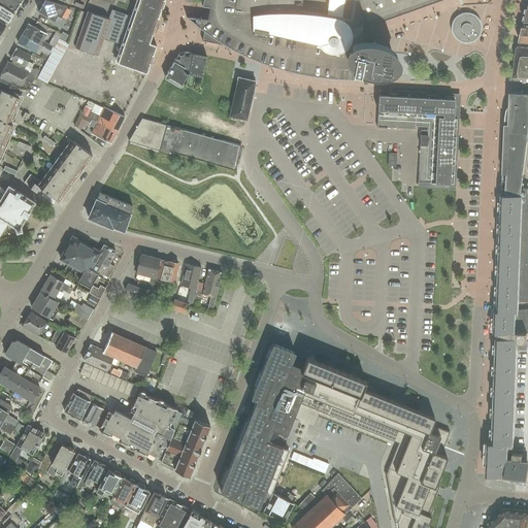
[(0,0),(15,10),(21,0),(0,0)]
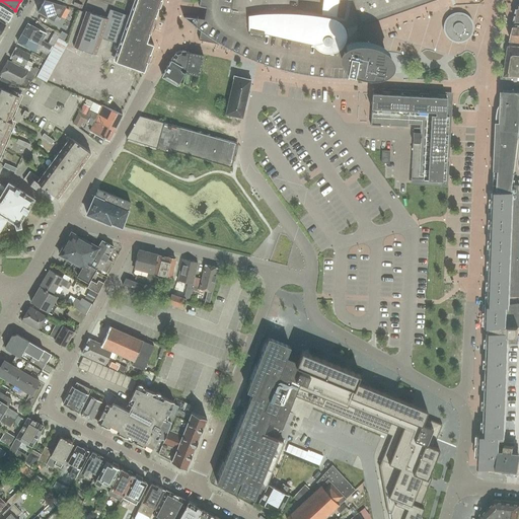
[(40,4),(38,9),(39,10),(38,11),(54,20),(57,15),(60,17),(67,6),(47,0),(46,0),(44,0),(42,5),(40,5),(40,4)]
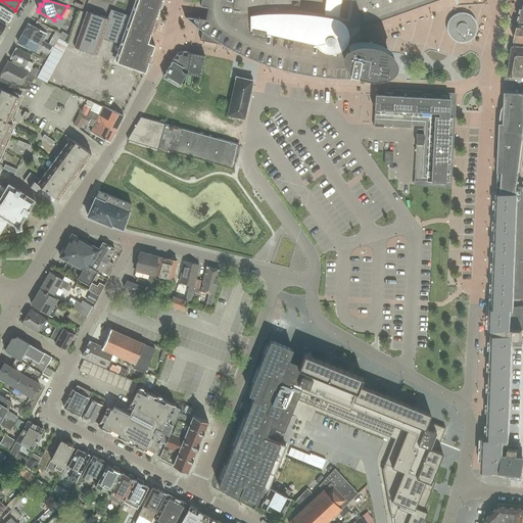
[(61,0),(83,8),(84,5),(73,1),(72,0),(61,0)]
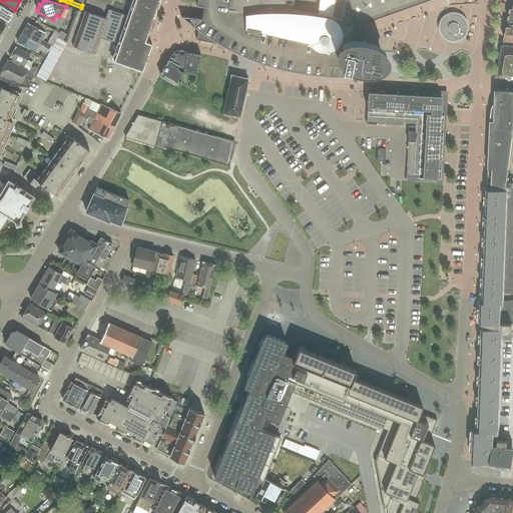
[(145,42),(159,0),(135,0),(129,17),(109,10),(106,19),(85,11),(73,46),(95,54),(101,37),(120,44),(114,61),(142,71),(152,44),(145,42)]
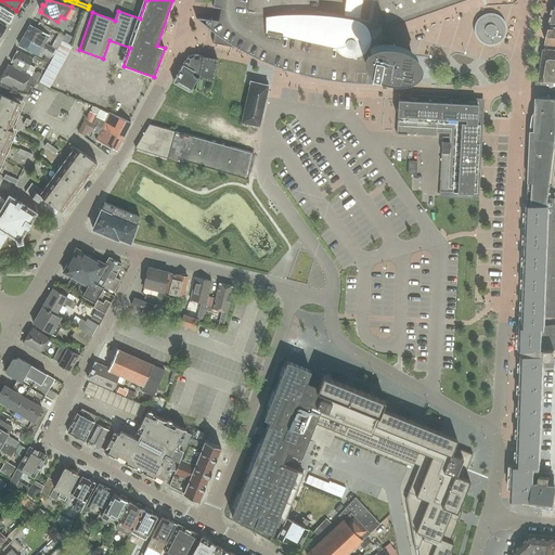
[(217,21),(213,43),(237,48),(236,48),(244,51),(244,50),(278,56),(279,50),(283,51),(288,52),(285,68),(284,69),(296,73),(308,76),(320,78),(332,80),(344,81),(357,82),(370,84),(384,84),(397,82),(410,81),(409,80),(408,61),(409,61),(409,60),(408,60),(373,49),(374,38),(374,28),(386,24),(452,0),(214,0),(213,7),(224,9),(222,21),(219,20),(219,21),(217,21)]
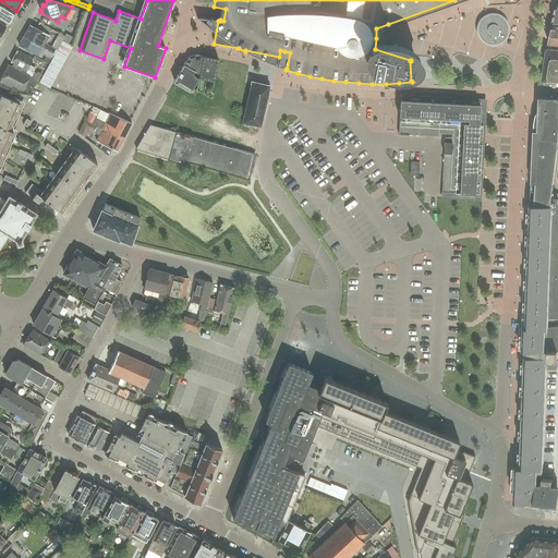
[(0,19),(9,24),(15,14),(0,4),(0,19)]
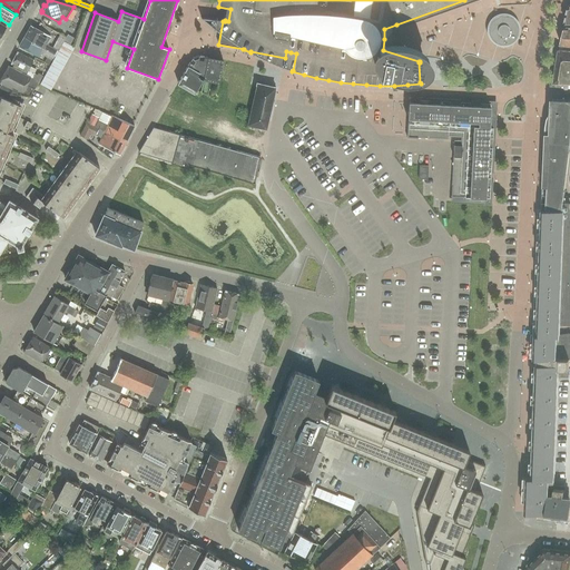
[(511,19),(501,17),(491,22),(490,33),(497,42),(507,45),(516,39),(518,28),(511,19)]
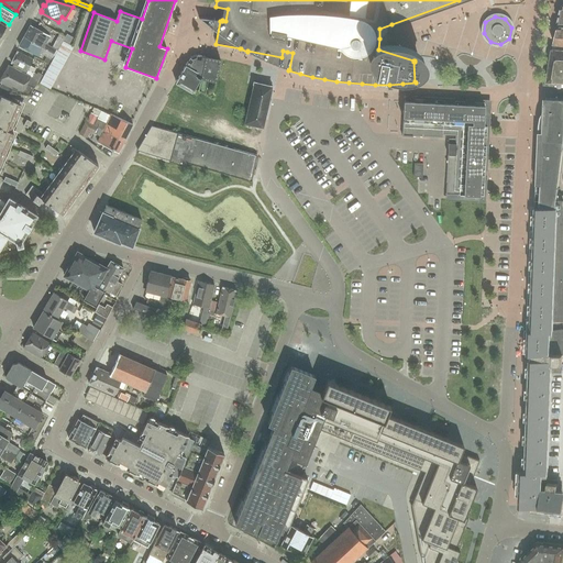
[(214,20),(199,18),(212,29),(213,29),(212,28),(214,20)]
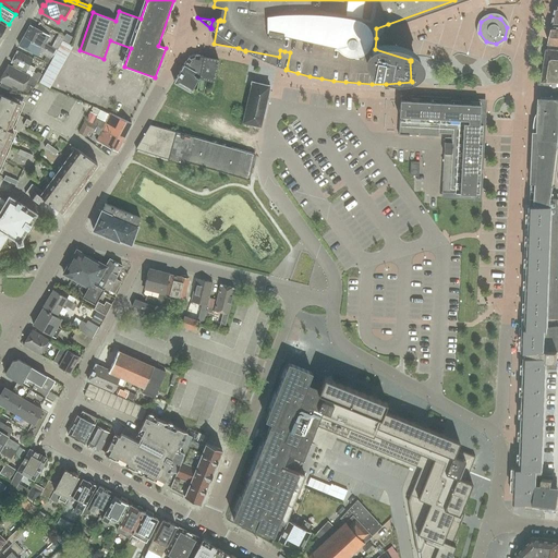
[(53,55),(56,49),(46,44),(50,36),(31,25),(24,37),(36,44),(35,45),(43,49),(43,48),(53,55)]
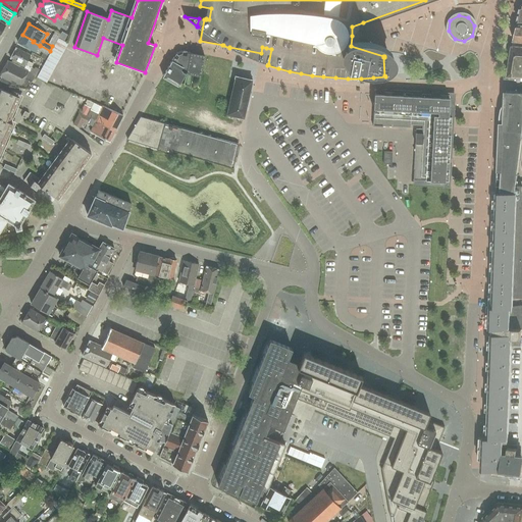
[(521,27),(516,27),(513,41),(521,41),(521,27)]
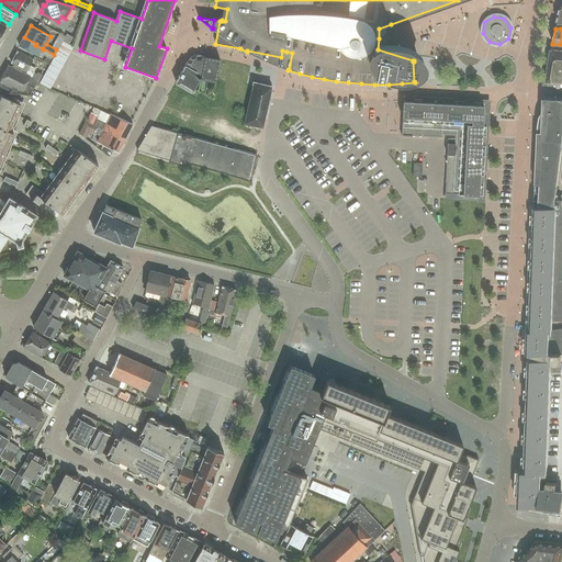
[(51,59),(54,55),(43,48),(43,49),(35,45),(36,44),(24,37),(19,46),(38,57),(41,54),(51,59)]
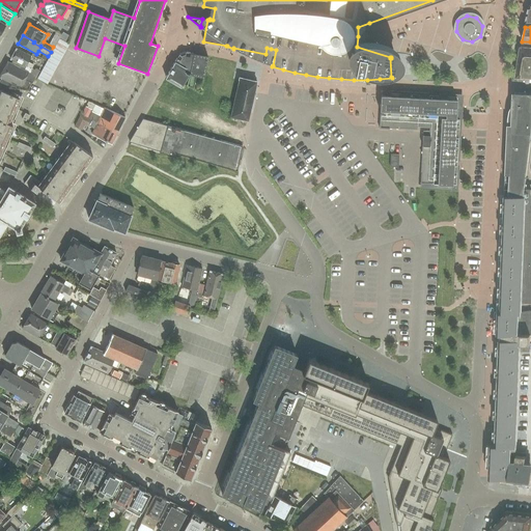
[(48,84),(70,45),(59,39),(37,79),(48,84)]
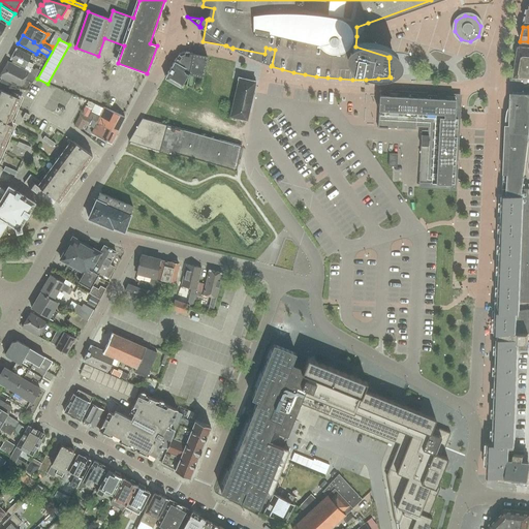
[(455,40),(450,40),(449,48),(452,48),(452,54),(467,56),(469,41),(455,39),(455,40)]
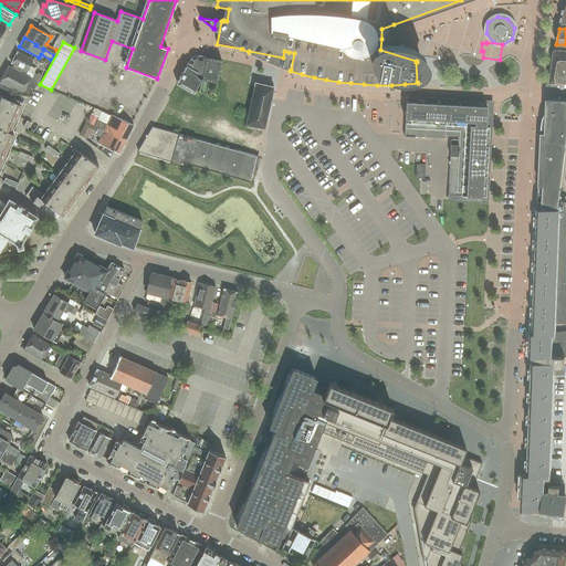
[(565,51),(559,51),(555,51),(554,59),(551,82),(565,83),(565,51)]
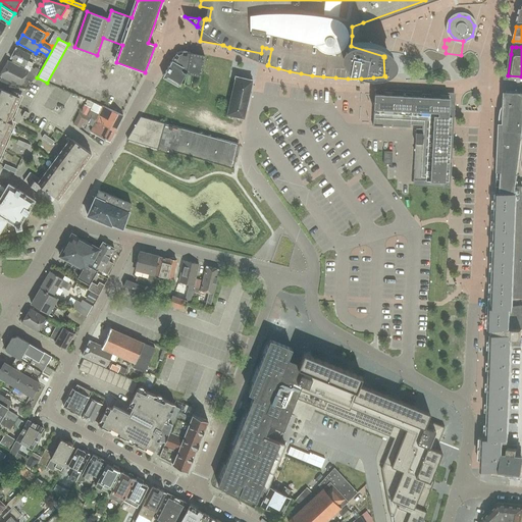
[(11,62),(36,74),(37,74),(39,69),(36,67),(35,69),(32,67),(33,65),(28,62),(31,55),(16,48),(10,58),(13,59),(11,62)]
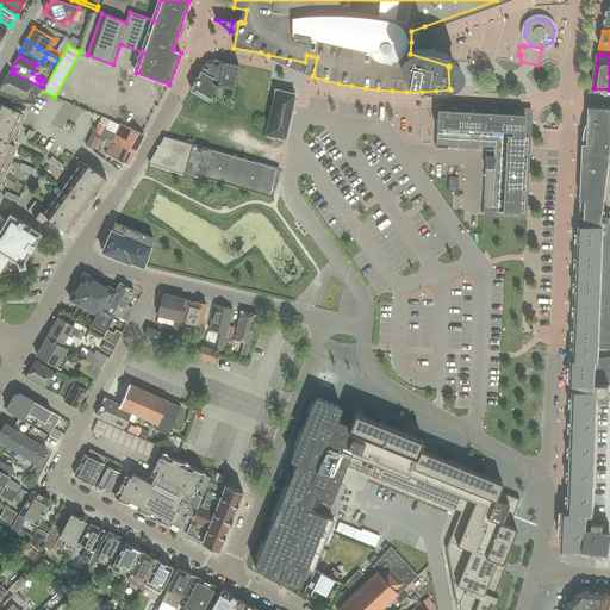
[(216,99),(223,63),(212,61),(207,62),(191,91),(212,103),(215,100),(218,101),(216,99)]
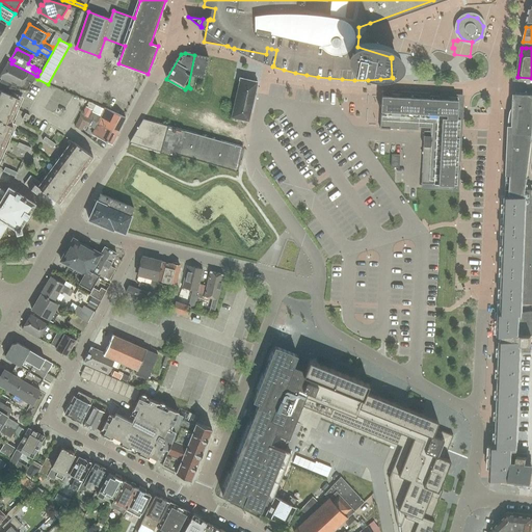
[(204,78),(208,57),(194,55),(188,86),(190,88),(193,88),(196,76),(204,78)]
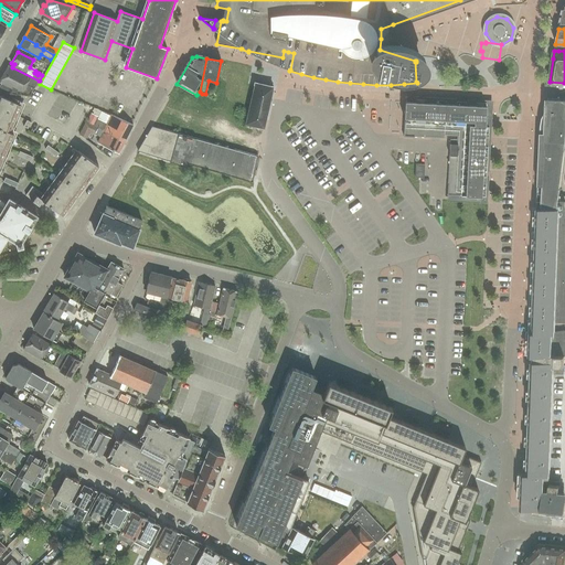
[(39,81),(12,67),(9,65),(0,81),(0,83),(1,84),(0,85),(0,92),(17,95),(18,88),(23,92),(23,91),(28,93),(29,93),(31,87),(34,88),(39,81)]
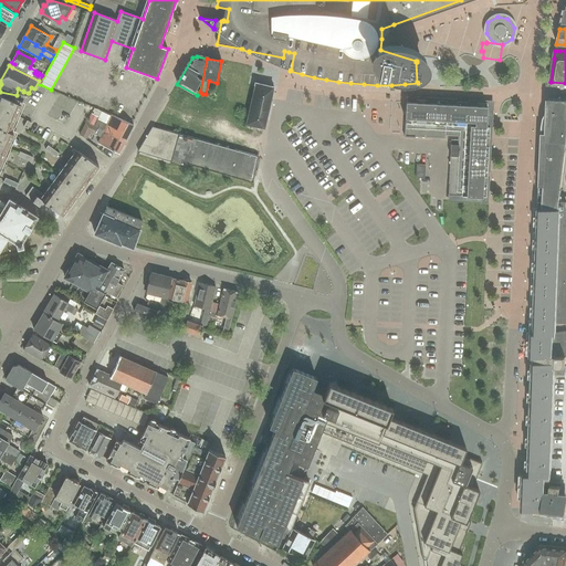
[(252,98),(245,124),(264,128),(266,119),(273,87),(255,83),(252,98)]
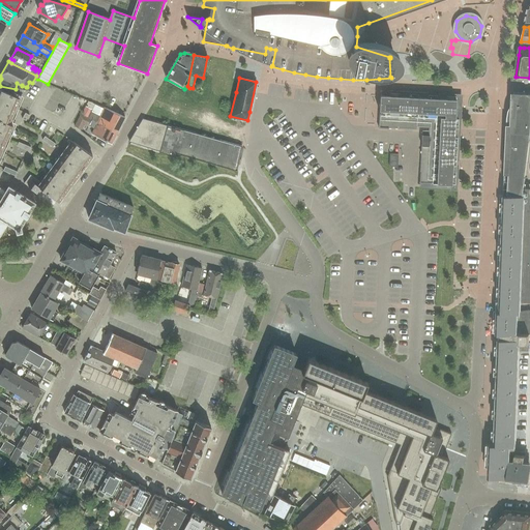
[(9,124),(21,96),(11,92),(10,94),(0,89),(0,155),(12,126),(9,124)]
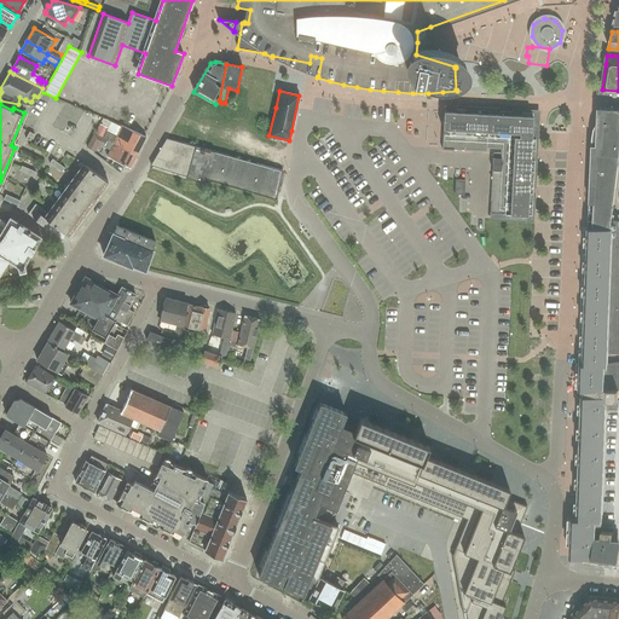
[(618,220),(612,220),(618,165),(618,109),(599,109),(597,122),(594,129),(593,138),(589,227),(618,229),(618,220)]
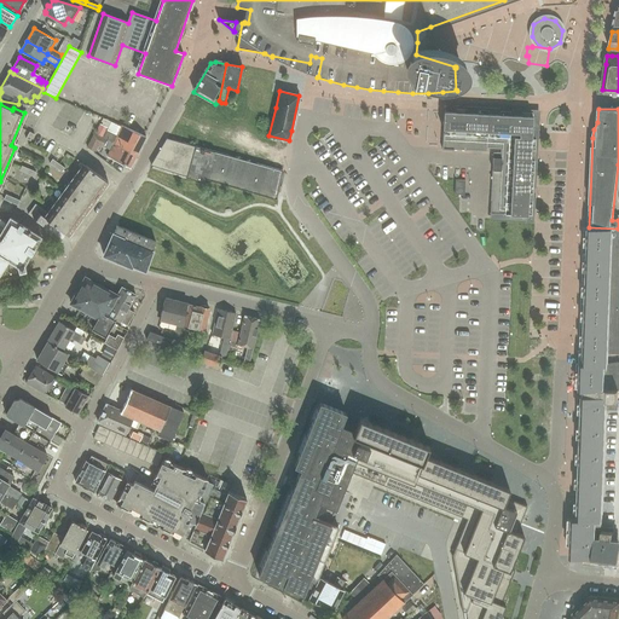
[(505,203),(504,210),(528,212),(533,117),(444,111),(443,129),(443,149),(443,150),(461,151),(472,151),(482,152),(486,152),(486,149),(501,149),(501,152),(501,158),(493,158),(491,190),(491,202),(505,203)]
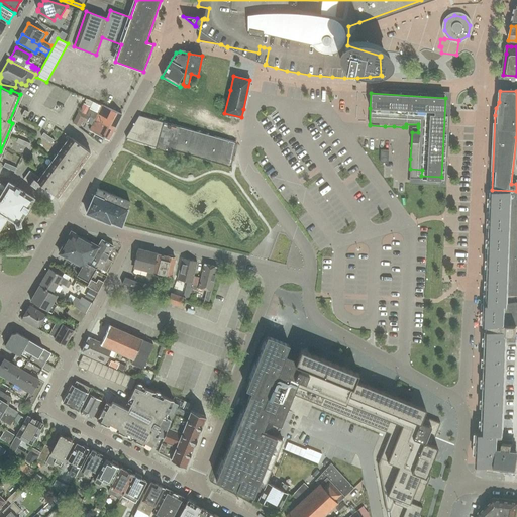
[(79,111),(79,112),(86,115),(89,109),(90,107),(84,104),(83,104),(79,111)]
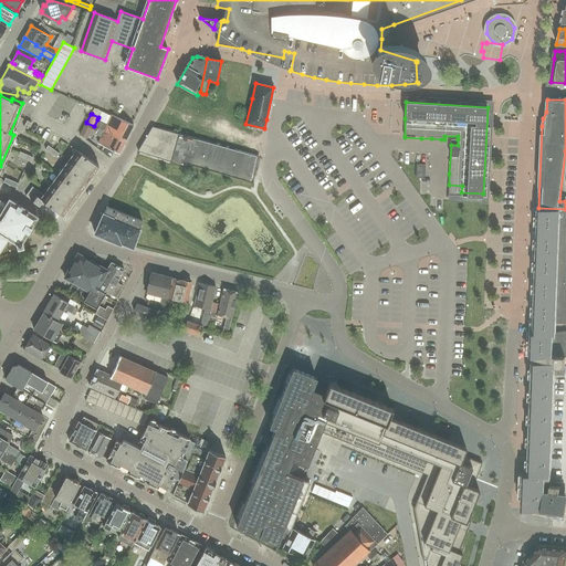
[(134,125),(112,115),(107,124),(97,119),(94,126),(98,128),(125,142),(134,125)]
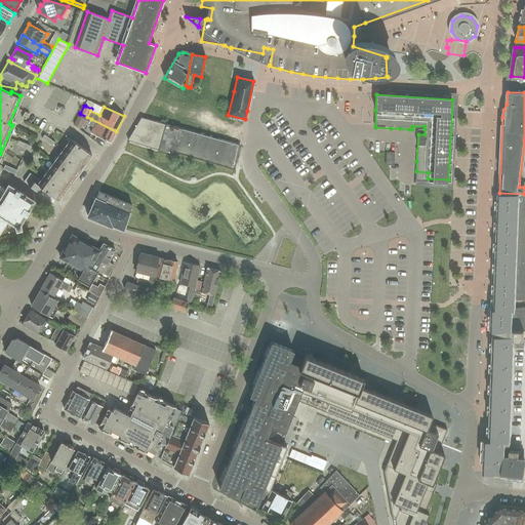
[(80,114),(74,125),(80,128),(83,123),(88,125),(91,119),(87,117),(80,114)]
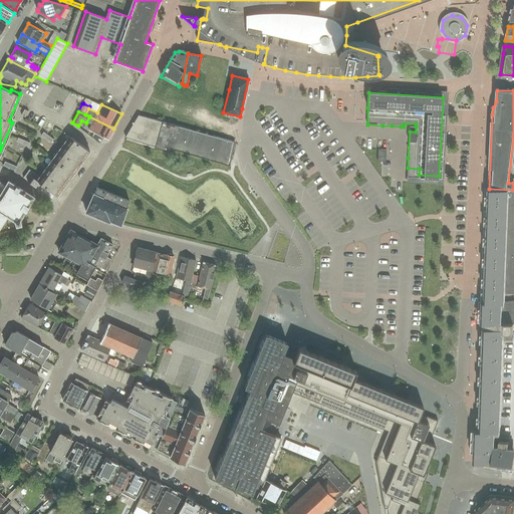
[(234,143),(139,115),(125,138),(170,152),(171,149),(230,166),(234,143)]
